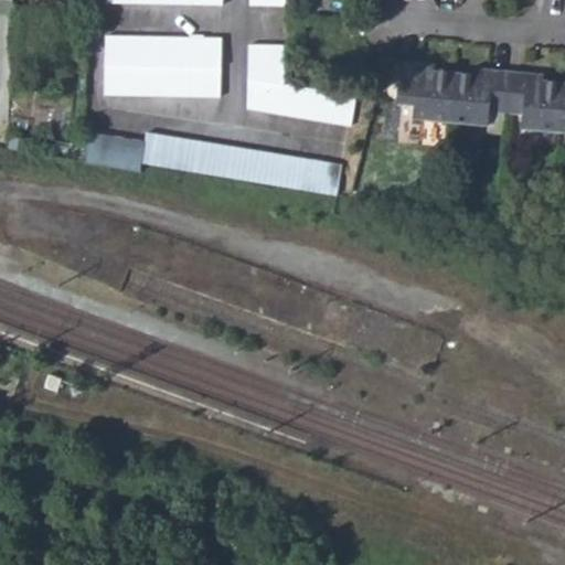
[(222,40),(112,38),(109,95),(219,97),(222,40)]
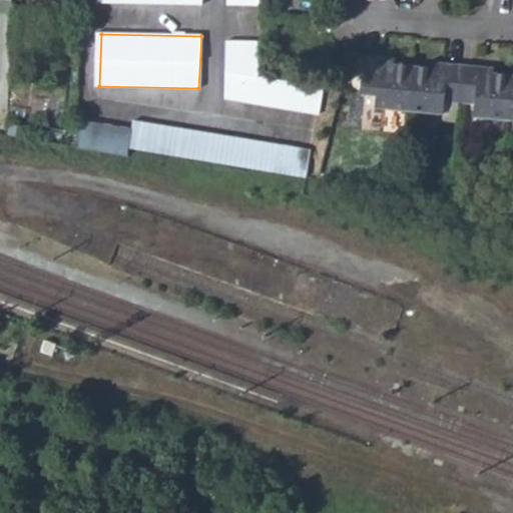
[(225,39),(223,99),(317,102),(318,75),(257,73),(258,41),(225,39)]
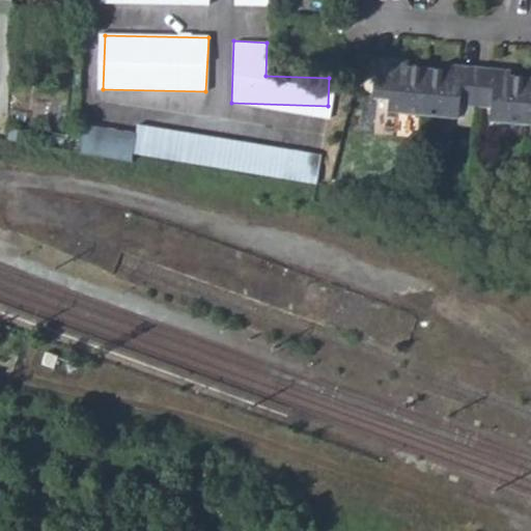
[(497,71),(462,66),(459,75),(442,74),(412,71),(394,70),(394,62),(375,60),(371,101),(386,102),(385,112),(455,117),(456,107),(488,109),(487,121),(530,124),(530,80),(512,79),(497,78),(497,71)]
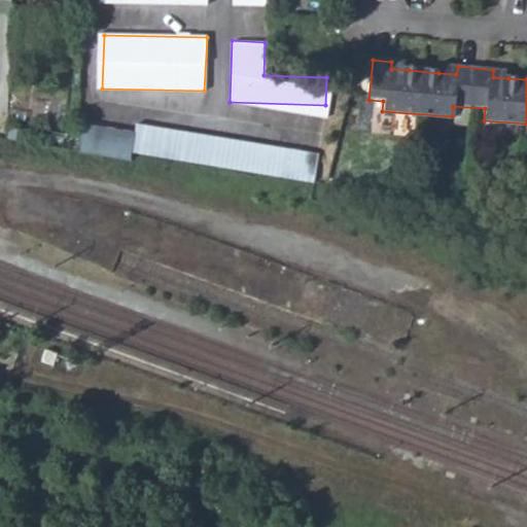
[(391,69),(409,70),(409,63),(391,62),(391,69)]
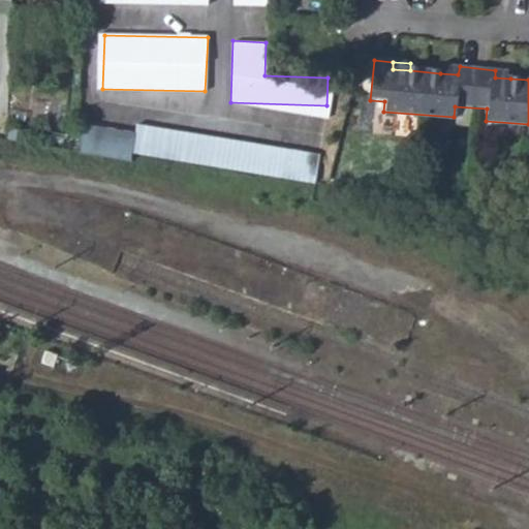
[(440,73),(458,74),(460,66),(441,65),(440,73)]
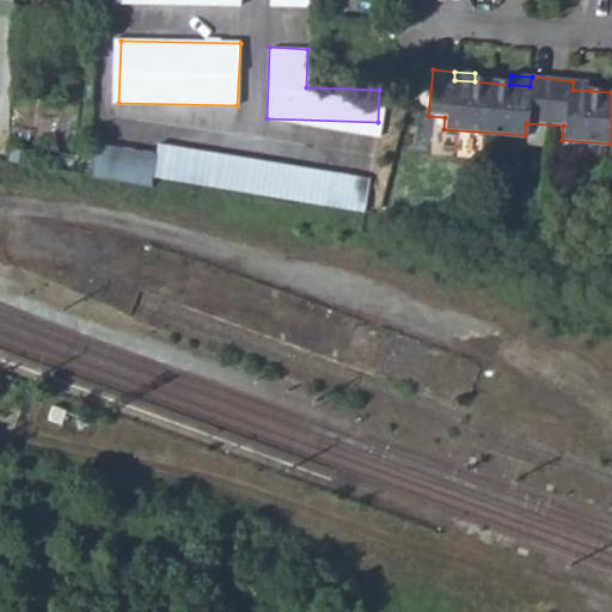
[(573,90),(591,91),(592,84),(573,81),(573,90)]
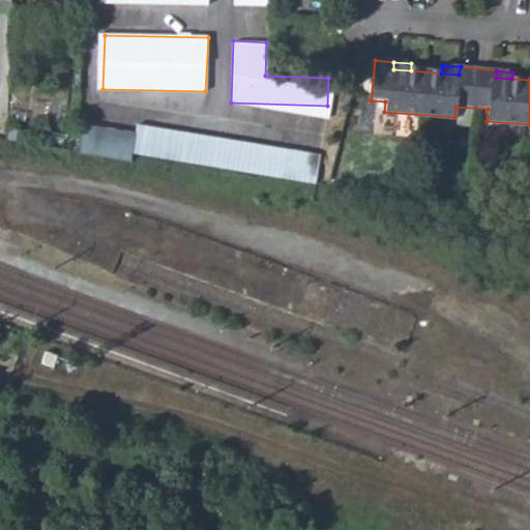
[(320,155),(139,126),(137,134),(81,125),(81,149),(102,155),(133,160),(134,153),(315,182),(320,155)]
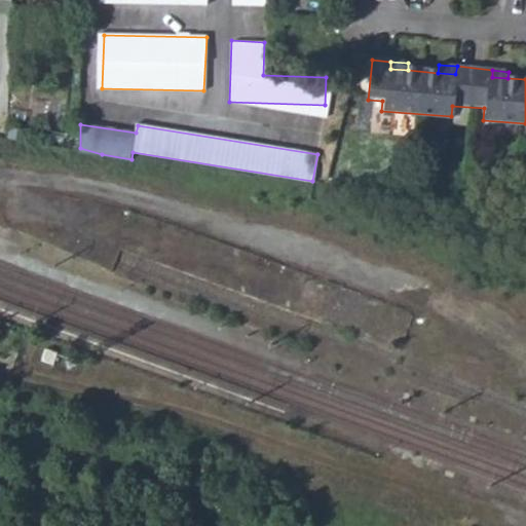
[(58,352),(45,348),(41,361),(53,365),(58,352)]
